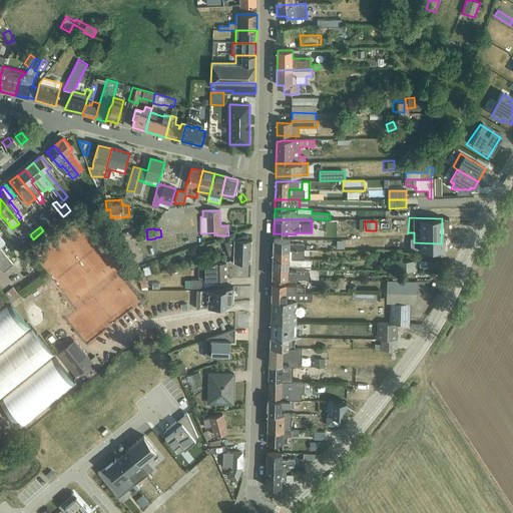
[(147,239),(146,229),(136,229),(136,240),(147,239)]
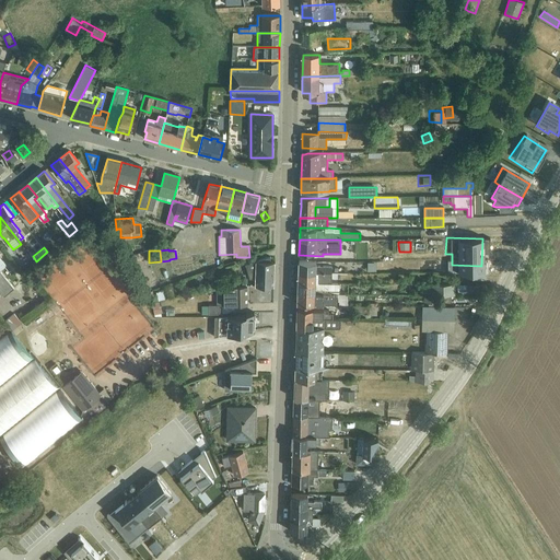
[(199,255),(191,256),(194,265),(201,264),(201,266),(206,265),(206,264),(211,264),(211,265),(213,265),(217,265),(214,256),(205,257),(205,256),(200,257),(199,255)]
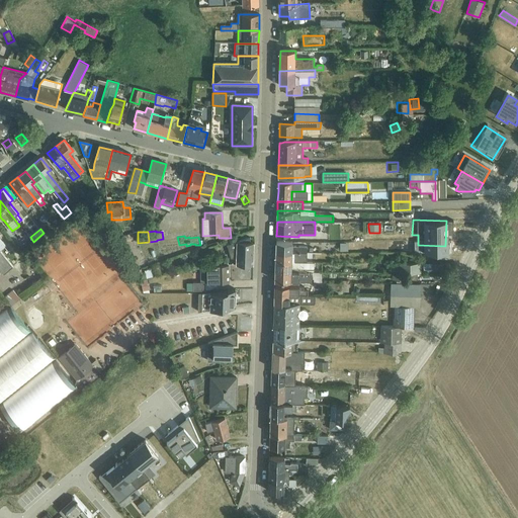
[(250,238),(227,245),(231,258),(236,258),(236,265),(253,265),(254,243),(250,243),(250,239),(250,238)]
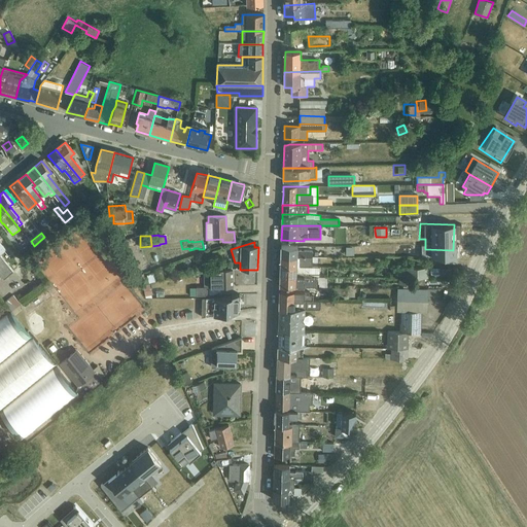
[(281,256),(312,257),(312,251),(297,251),(297,246),(281,246),(281,256)]
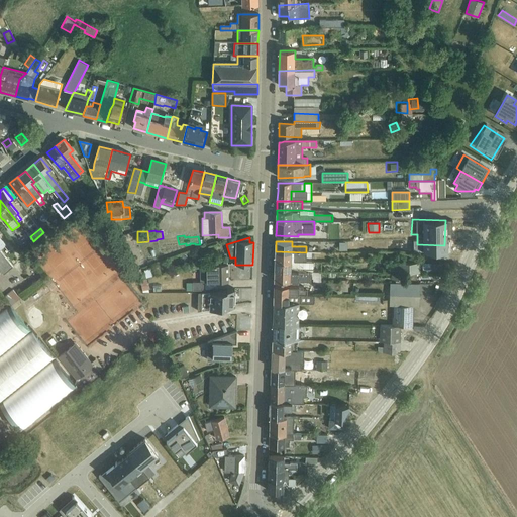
[(0,249),(0,269),(3,274),(13,266),(0,249)]
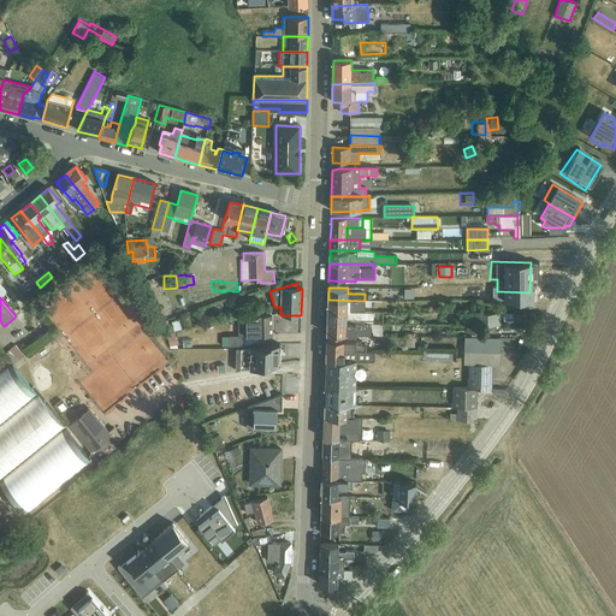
[(327,312),(365,313),(365,301),(329,300),(327,312)]
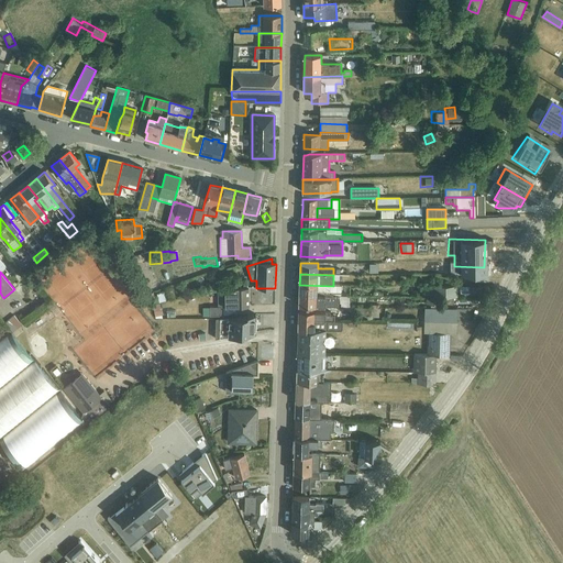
[(299,295),(339,296),(341,296),(341,293),(341,286),(333,286),(299,285),(299,295)]
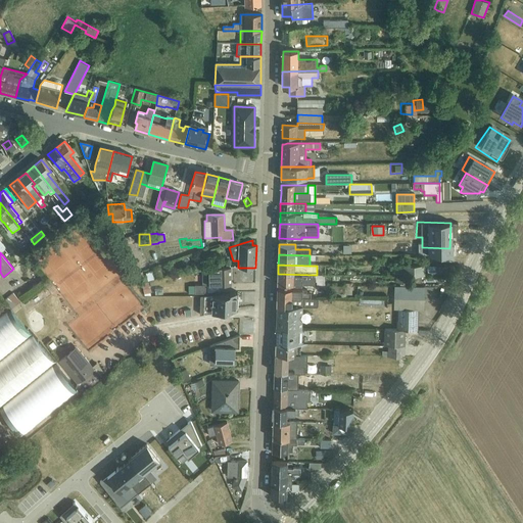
[(402,277),(421,277),(421,276),(424,276),(424,266),(402,266),(402,270),(391,270),(391,276),(402,276),(402,277)]
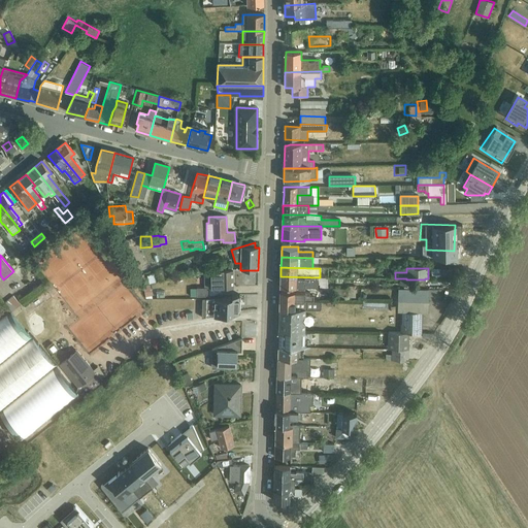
[(457,268),(431,268),(431,273),(440,273),(440,278),(457,279),(457,268)]
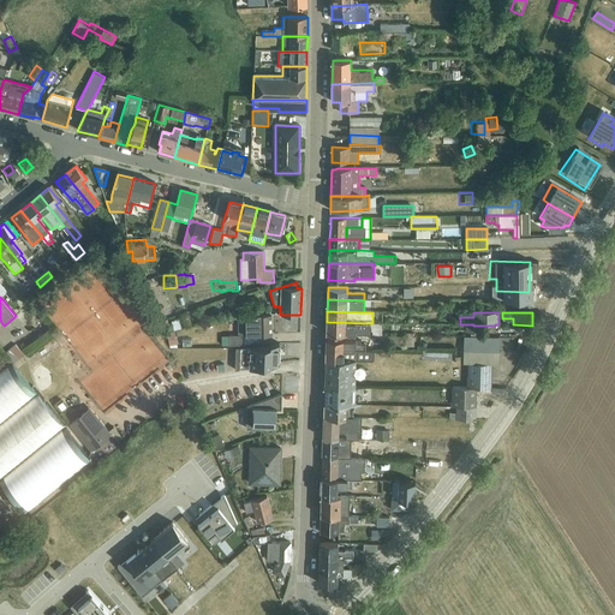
[(244,336),(257,335),(272,335),(272,315),(255,314),(237,317),(238,335),(221,336),(222,346),(244,345),(244,336)]
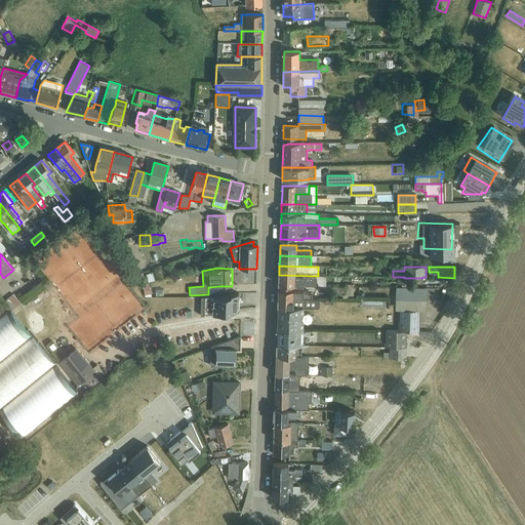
[(144,281),(151,279),(148,270),(140,272),(144,281)]
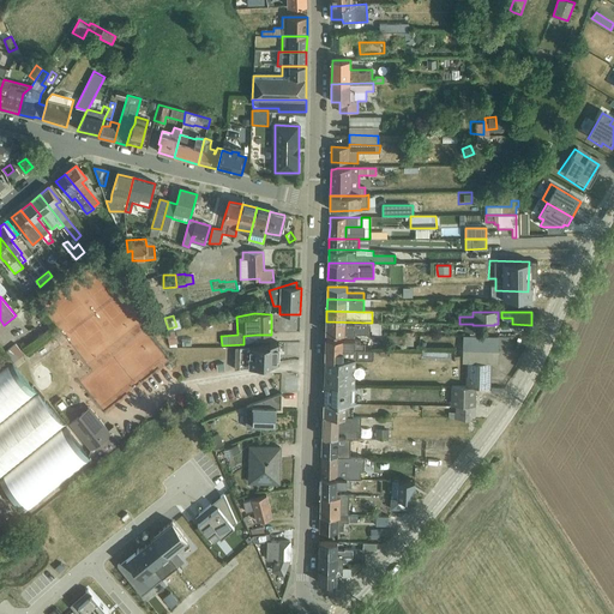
[(369,323),(326,321),(326,333),(368,335),(369,323)]
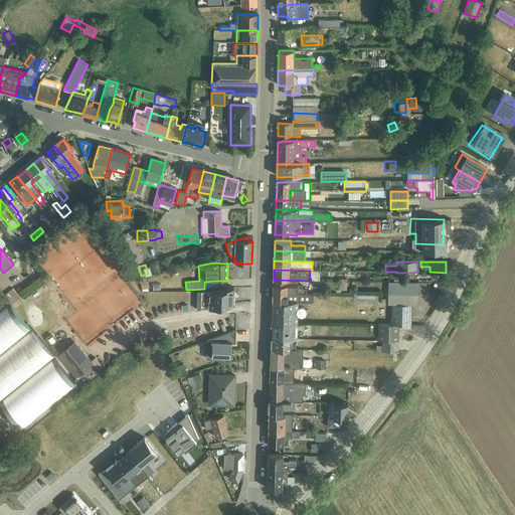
[(146,278),(140,280),(143,292),(144,292),(149,290),(146,278)]
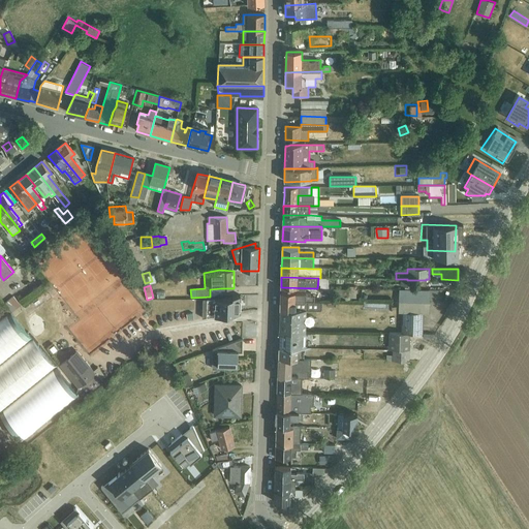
[(210,289),(210,297),(222,297),(221,288),(210,289)]
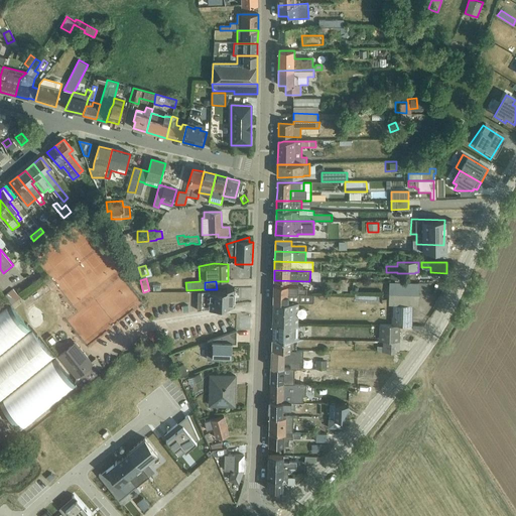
[(326,282),(325,289),(340,290),(340,291),(347,291),(348,283),(326,282)]
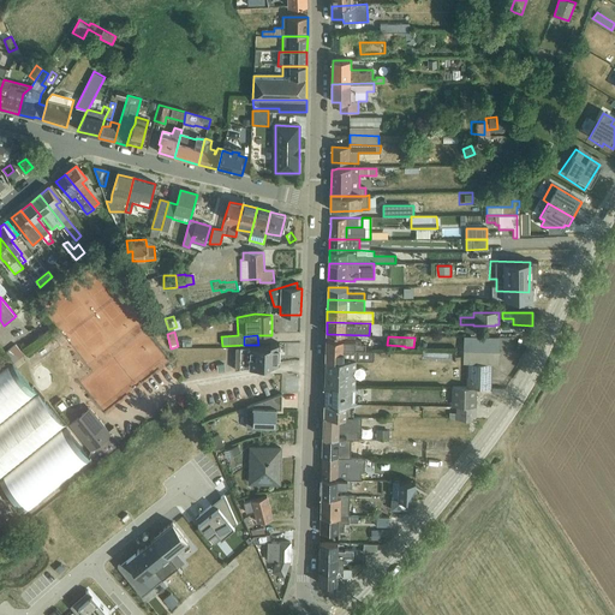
[(326,350),(365,352),(365,341),(327,340),(326,348),(326,350)]
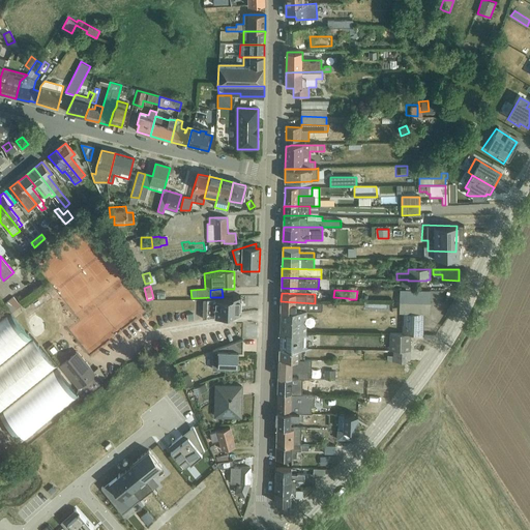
[(11,313),(19,306),(20,305),(13,296),(4,303),(10,311),(11,313)]
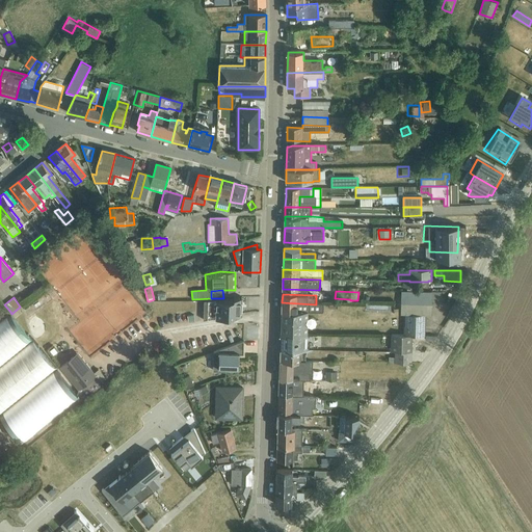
[(204,301),(204,320),(241,315),(241,300),(241,297),(234,297),(234,299),(204,301)]
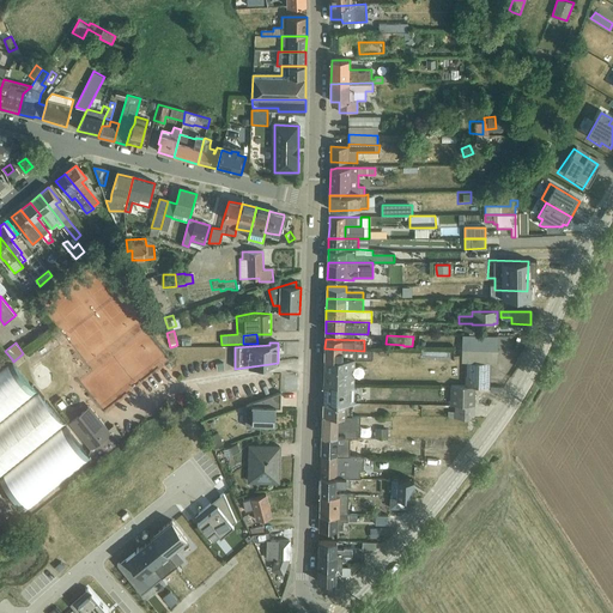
[(417,345),(417,357),(445,358),(445,346),(417,345)]
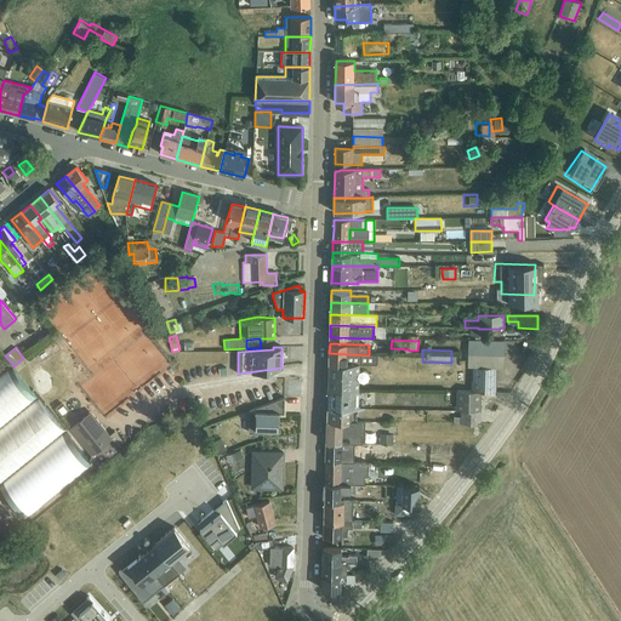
[(329,364),(360,364),(362,364),(377,365),(377,355),(369,355),(329,353),(329,364)]
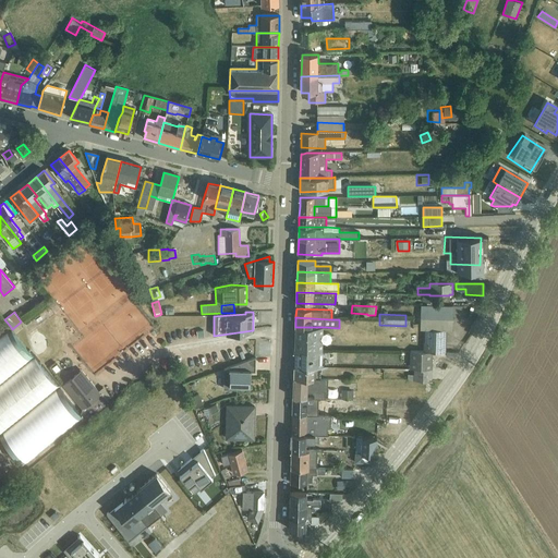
[(439,330),(446,330),(452,330),(453,323),(453,320),(421,319),(421,322),(421,330),(424,330),(439,330)]
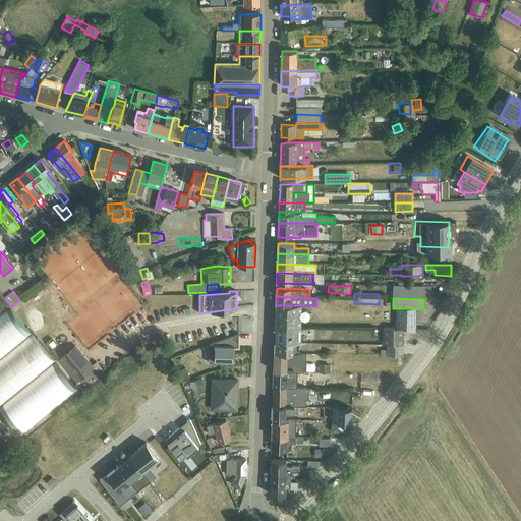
[(18,301),(11,307),(14,310),(21,305),(18,301)]
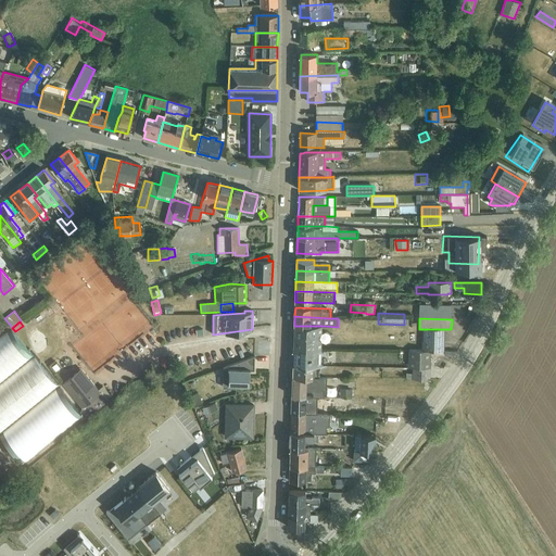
[(293,349),(321,349),(321,342),(326,342),(328,340),(329,336),(326,332),(321,332),(323,326),(294,326),(294,333),(297,333),(295,341),(294,341),(293,349)]
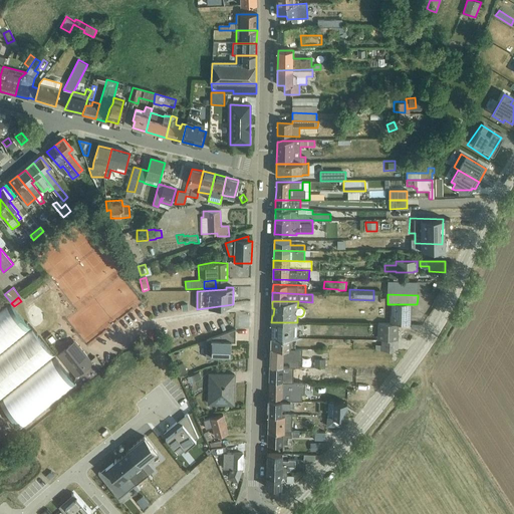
[(390,325),(399,325),(411,325),(411,304),(405,304),(391,304),(390,325)]
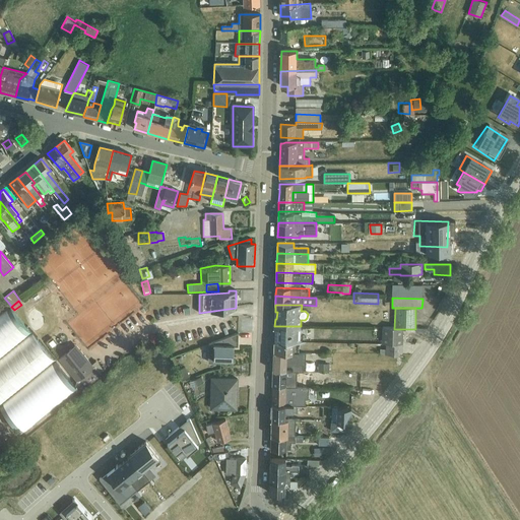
[(13,311),(0,321),(0,354),(29,331),(13,311)]
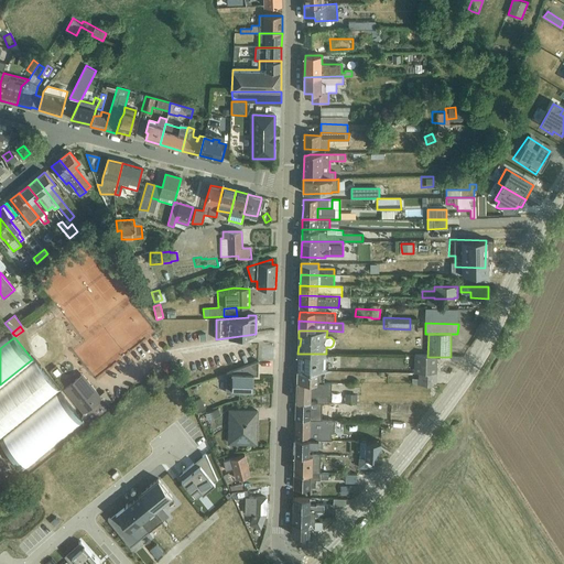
[(297,371),(324,371),(325,371),(325,368),(331,368),(333,366),(333,359),(331,357),(326,357),(326,354),(297,354),(297,371)]
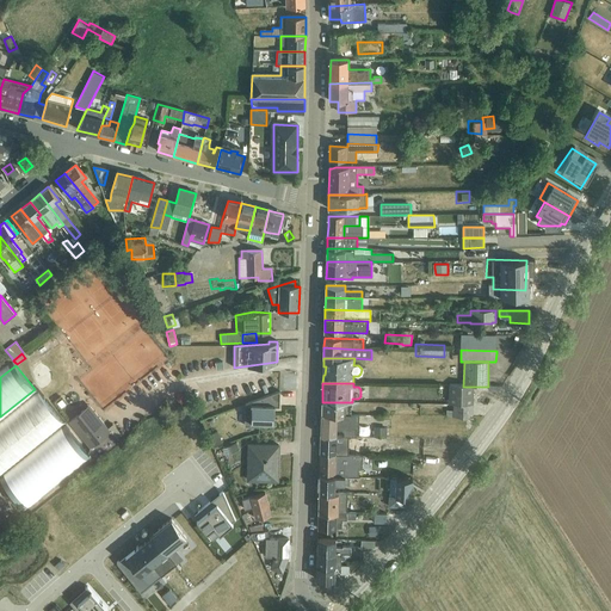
[(452,405),(473,406),(474,387),(463,387),(449,386),(449,405),(452,405)]
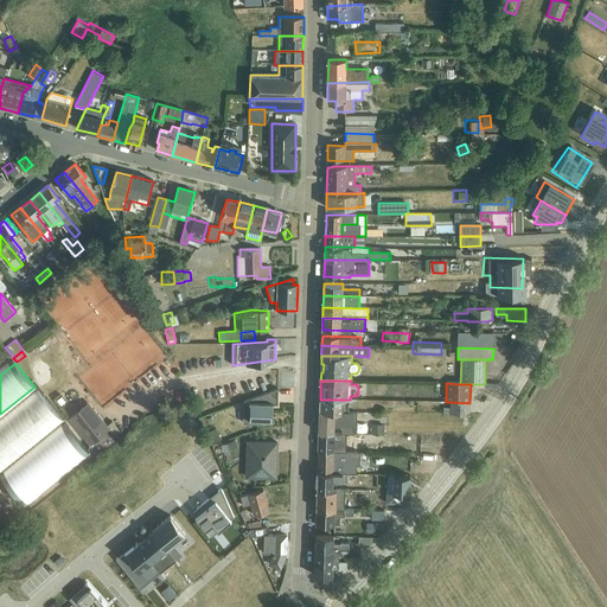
[(384,398),(396,398),(396,389),(384,389),(384,398)]
